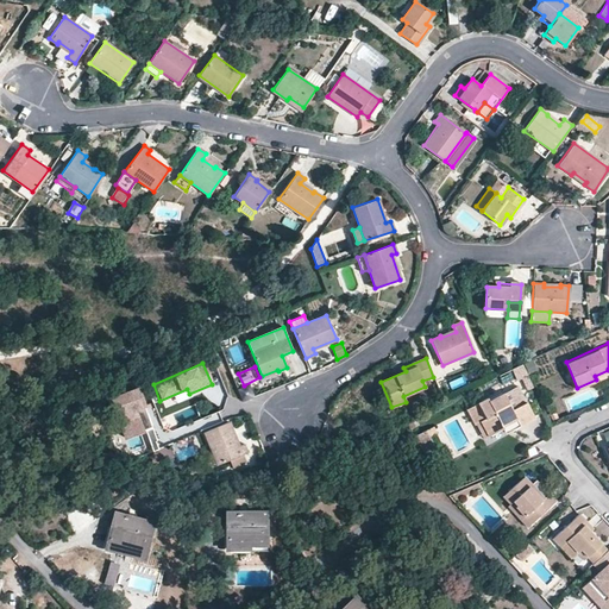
[(608,374),(608,372),(608,370),(595,376),(596,380),(608,374)]
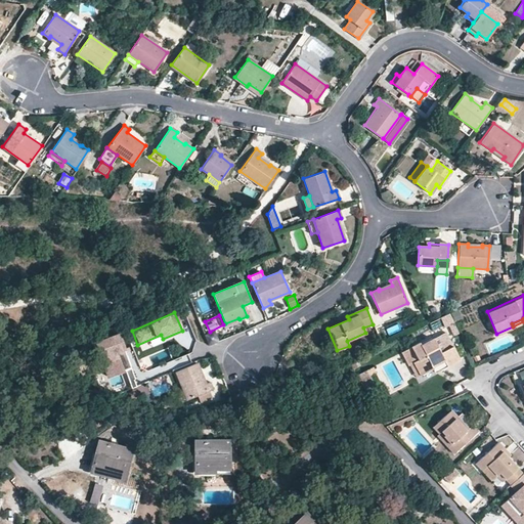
[(389,334),(400,331),(399,325),(388,329),(389,334)]
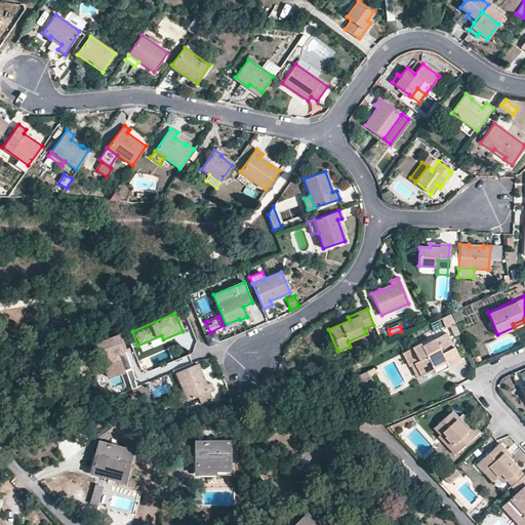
[(418,344),(402,352),(416,378),(446,362),(448,366),(461,359),(446,331),(419,346),(418,344)]
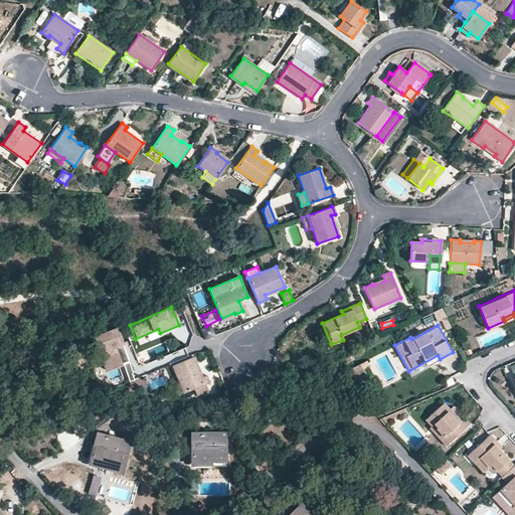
[(210,326),(201,330),(204,339),(214,335),(210,326)]
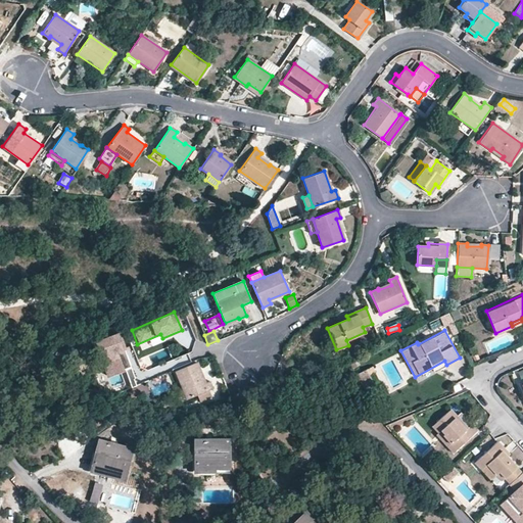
[(114,335),(86,347),(92,362),(95,361),(102,379),(128,368),(114,335)]
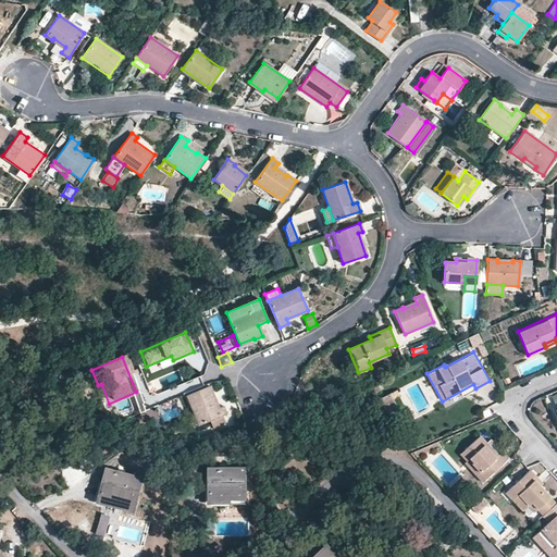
[(209,384),(186,395),(199,424),(226,413),(223,406),(219,407),(209,384)]
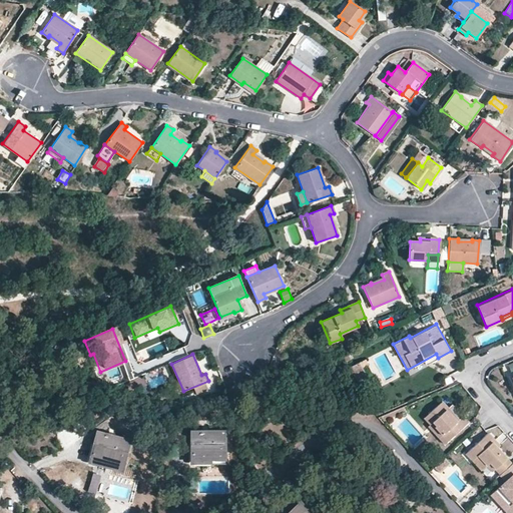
[(359,363),(367,377),(373,374),(365,360),(359,363)]
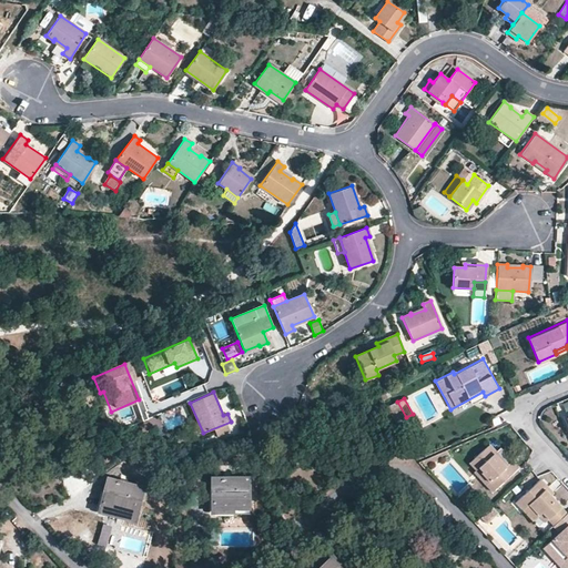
[(139,399),(132,403),(138,415),(142,413),(144,412),(139,399)]
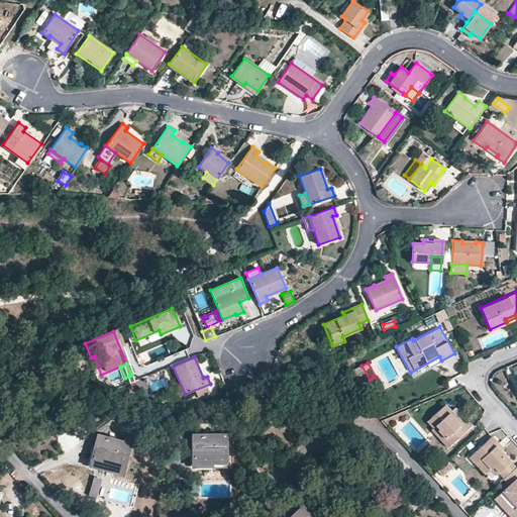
[(444,402),(431,414),(437,421),(439,420),(442,423),(436,428),(444,436),(446,434),(453,441),(471,424),(464,417),(461,420),(459,423),(449,412),(451,410),(444,402)]
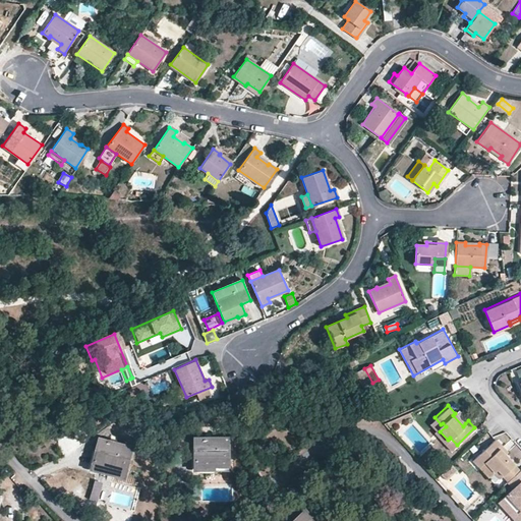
[(410,411),(387,421),(389,426),(412,416),(410,411)]
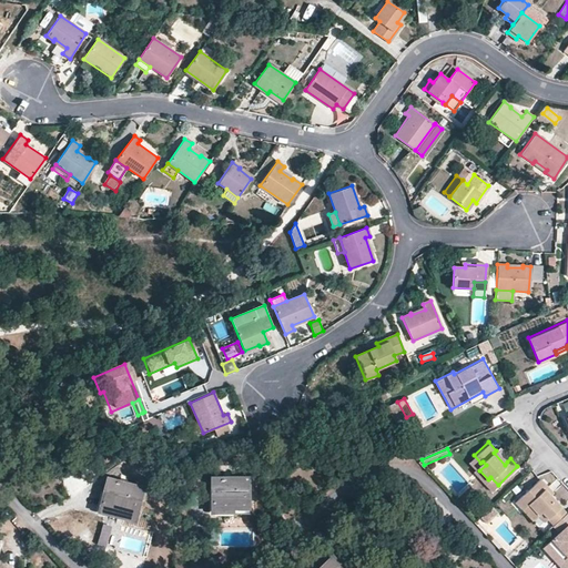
[(507,462),(496,450),(494,453),(505,465),(507,462)]
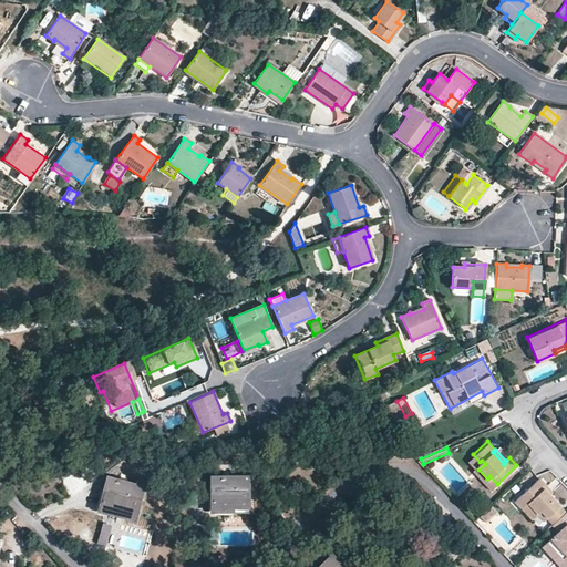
[(480,462),(473,454),(467,459),(474,466),(473,468),(492,488),(497,484),(490,476),(487,478),(478,470),(485,464),(482,461),(480,462)]
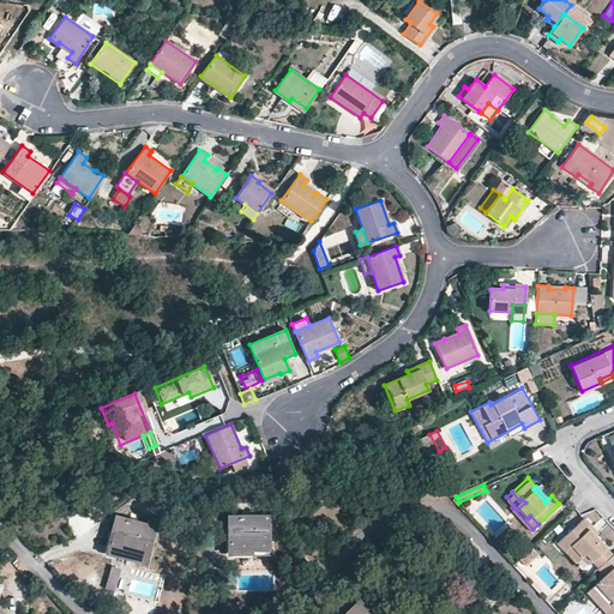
[(356,510),(361,515),(367,510),(362,505),(356,510)]
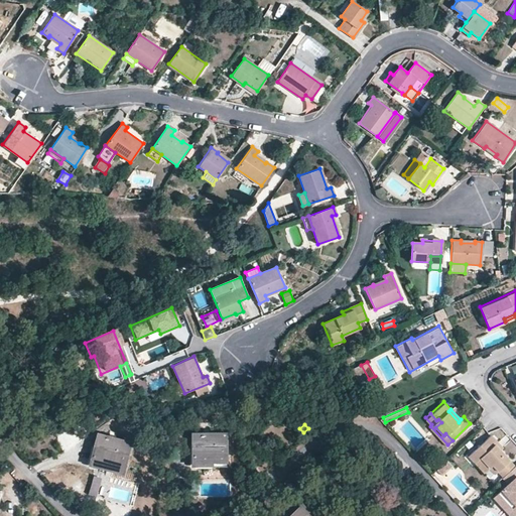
[(498,469),(503,475),(506,472),(514,464),(500,449),(494,442),(497,440),(491,433),(469,455),(476,463),(481,457),(489,466),(492,463),(498,469)]
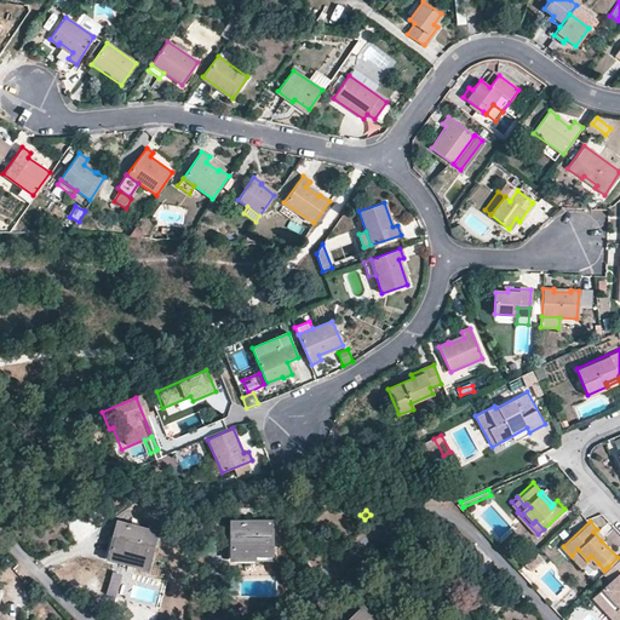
[(131,564),(145,569),(154,533),(116,522),(108,555),(132,562),(131,564)]
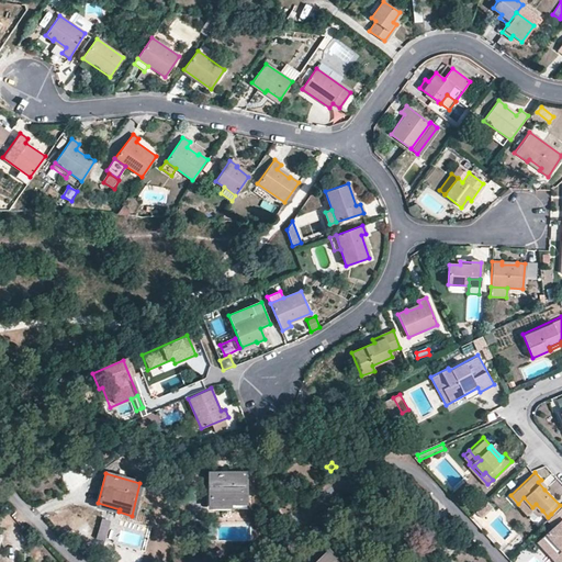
[(233,507),(245,506),(244,473),(209,473),(209,504),(232,504),(233,507)]
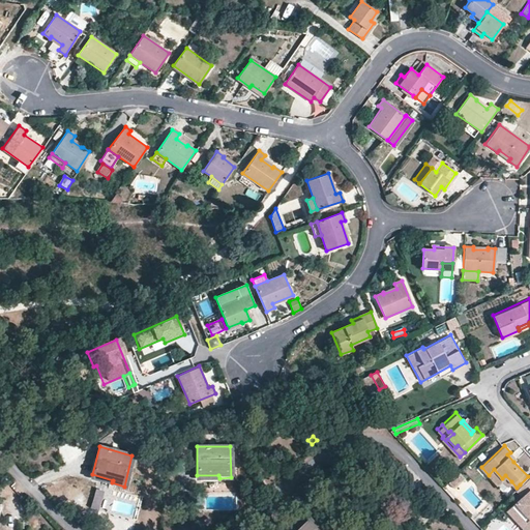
[(517,459),(510,452),(507,454),(513,462),(517,459)]
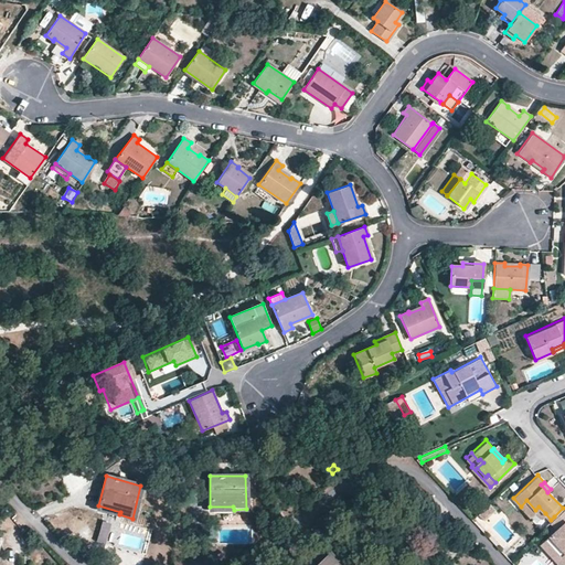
[(487,518),(499,507),(492,500),(480,511),(487,518)]
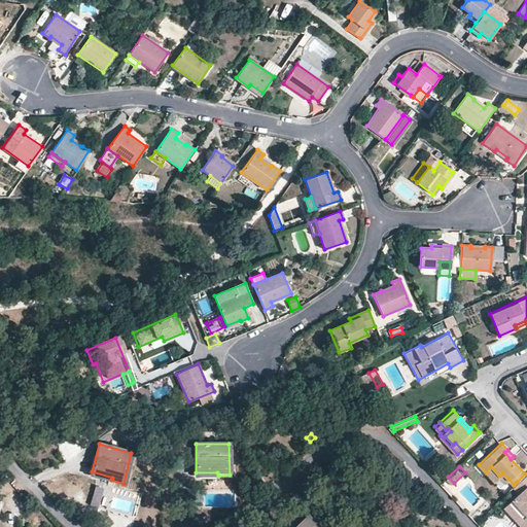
[(493,481),(499,476),(491,466),(486,472),(493,481)]
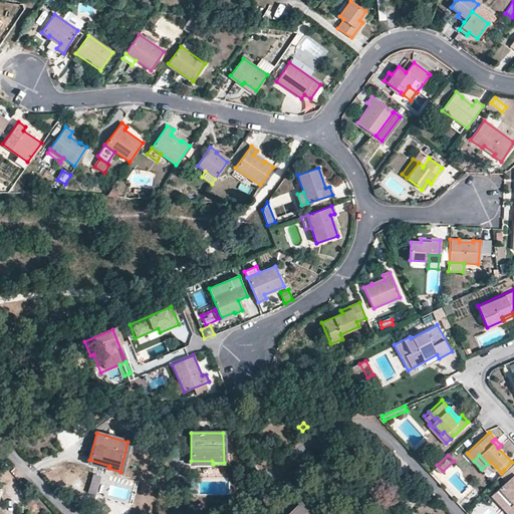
[(490,461),(487,464),(493,470),(496,467),(490,461)]
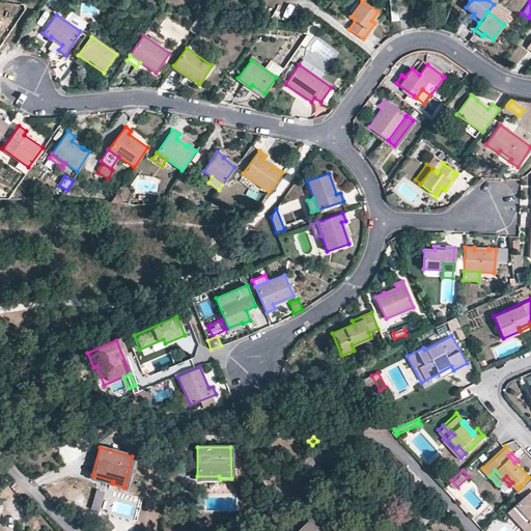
[(530,476),(529,477),(521,485),(527,492),(524,495),(516,501),(522,508),(520,509),(528,520),(530,516),(530,476)]
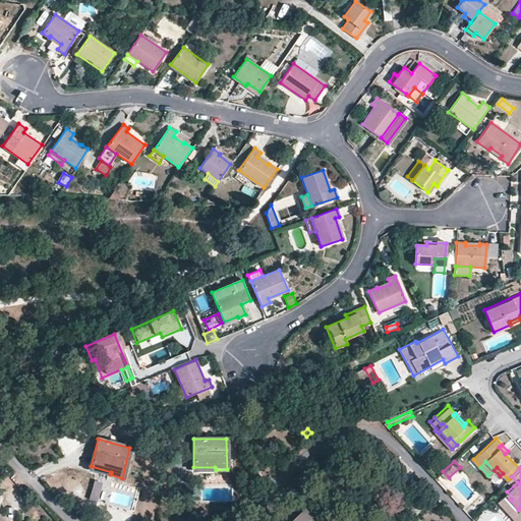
[(511,476),(508,479),(514,485),(517,482),(511,476)]
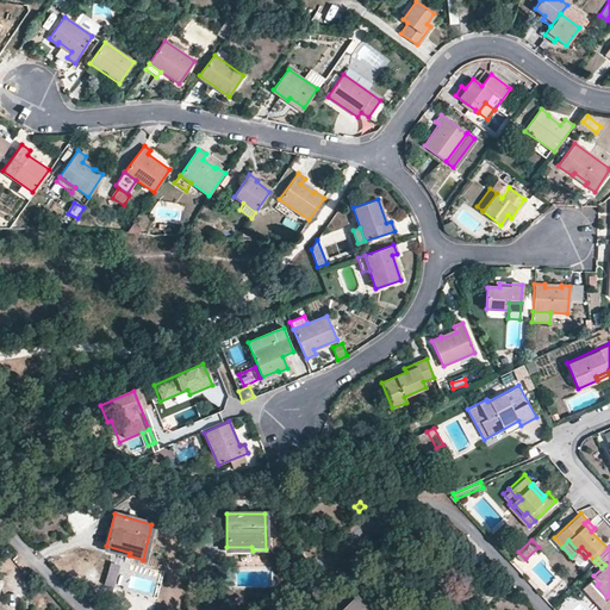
[(599,584),(593,576),(584,584),(607,609),(609,609),(609,593),(607,597),(597,585),(599,584)]
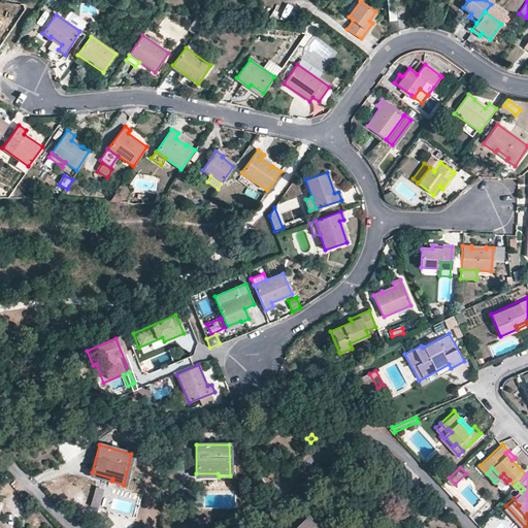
[(318,527),(308,518),(297,527),(318,527)]
